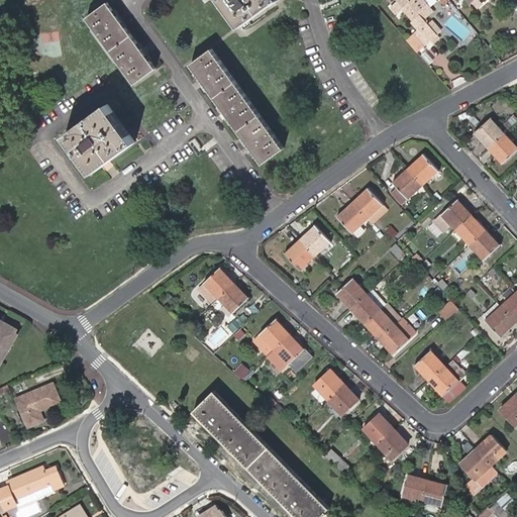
[(221,0),(242,27),(279,0),(221,0)]
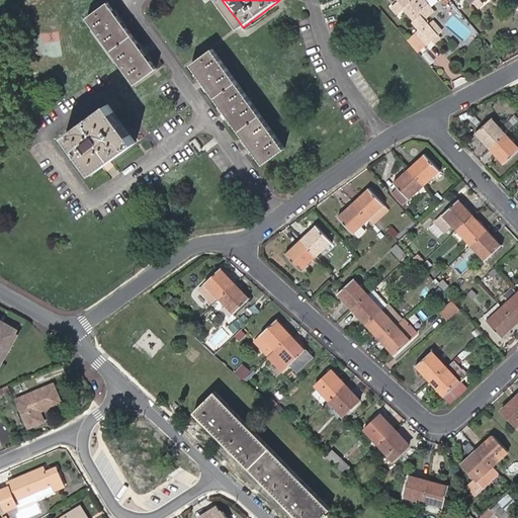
[(411,21),(418,29),(419,28),(428,39),(430,41),(437,36),(434,33),(426,24),(424,22),(420,18),(422,17),(422,16),(427,13),(424,8),(428,5),(423,0),(397,0),(399,1),(391,7),(396,13),(403,8),(413,20),(411,21)]
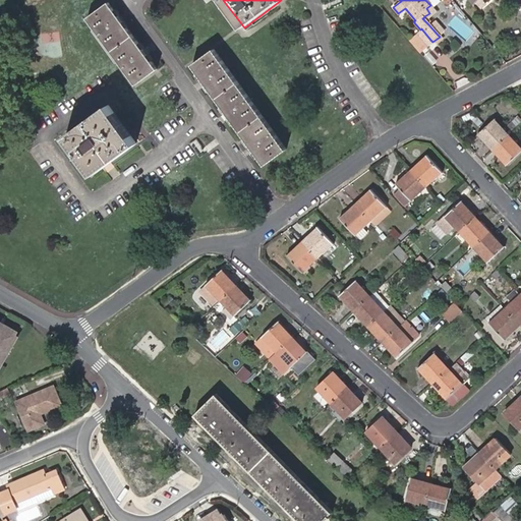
[(136,84),(159,68),(110,3),(89,18),(136,84)]
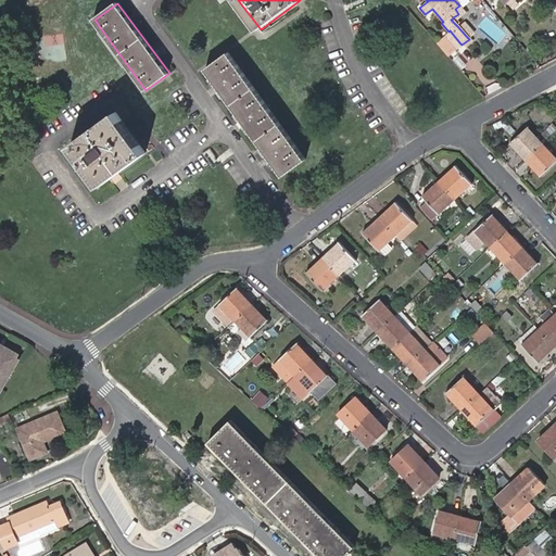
[(457,26),(466,36),(470,32),(462,23),(457,26)]
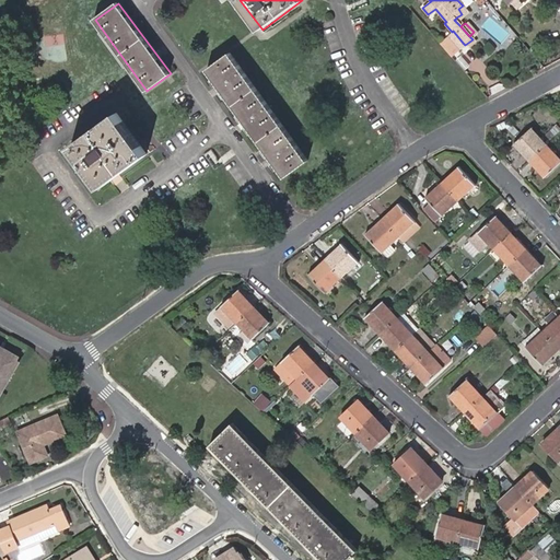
[(441,42),(451,54),(463,43),(453,31),(452,32),(441,42)]
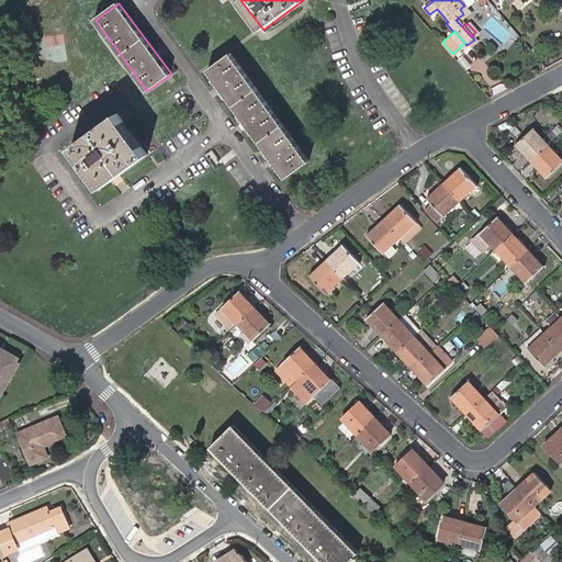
[(439,43),(450,55),(452,54),(442,42),(439,43)]
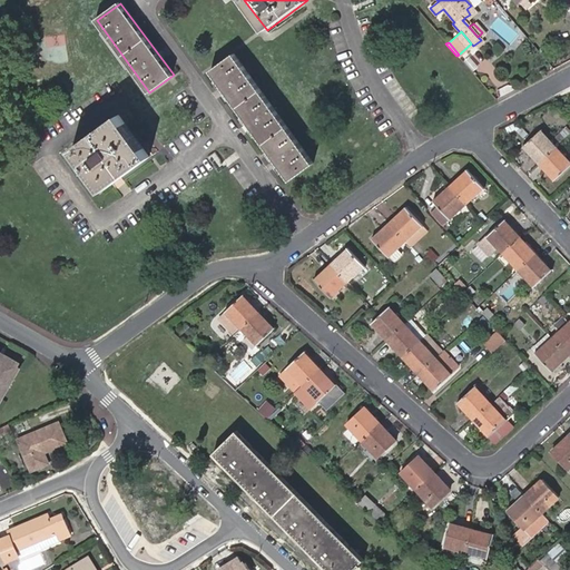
[(212,71),(291,180),(315,163),(235,55),(212,71)]
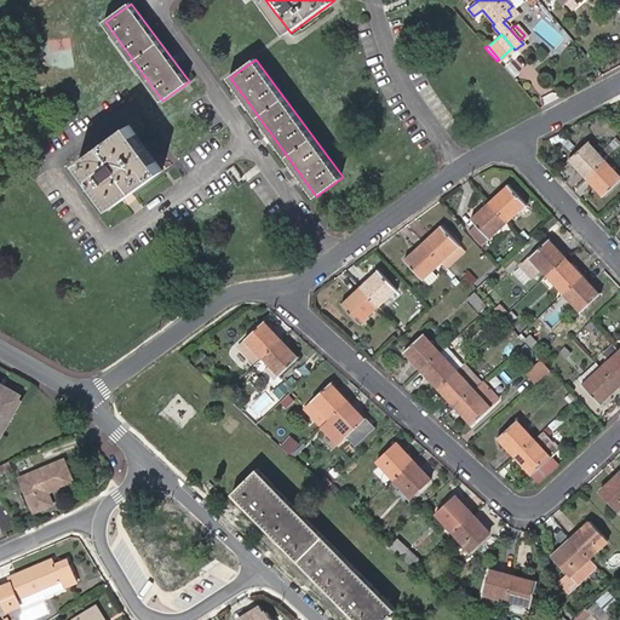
[(75,165),(109,211),(164,171),(130,125),(75,165)]
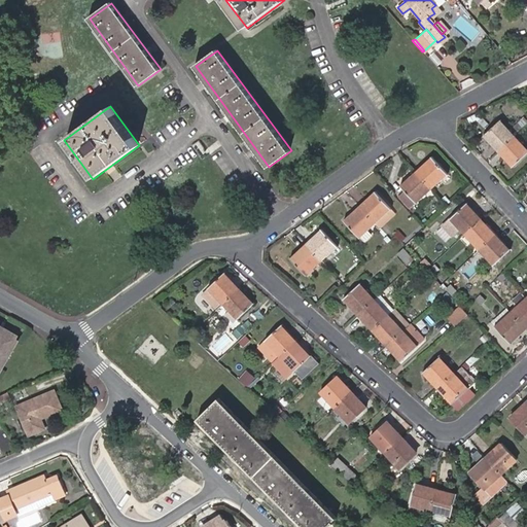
[(484,136),(498,151),(516,135),(501,119),(484,136)]
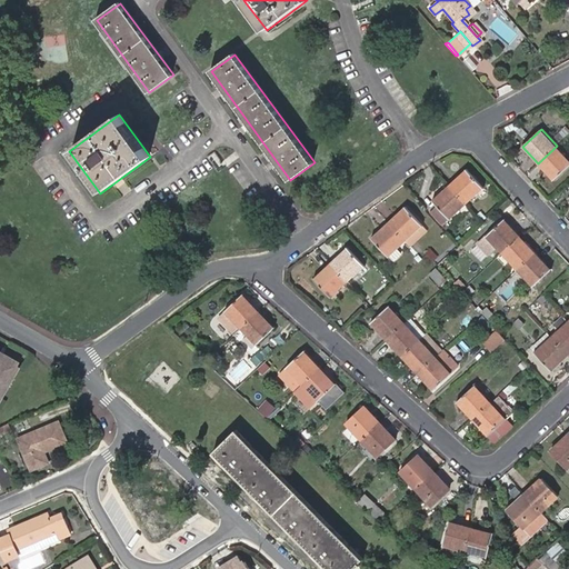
[(568,158),(557,146),(538,163),(555,182),(568,167),(568,158)]
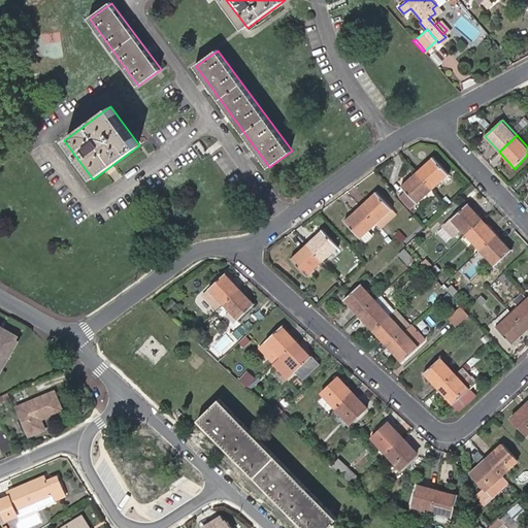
[(432,156),(417,170),(434,188),(449,174),(432,156)]
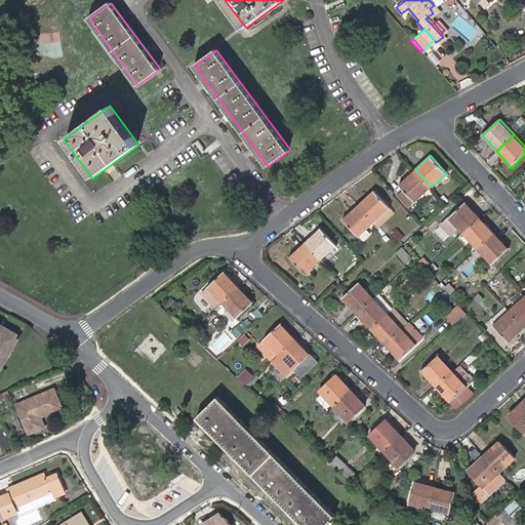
[(432,187),(414,169),(399,185),(404,191),(398,195),(409,207),(432,187)]
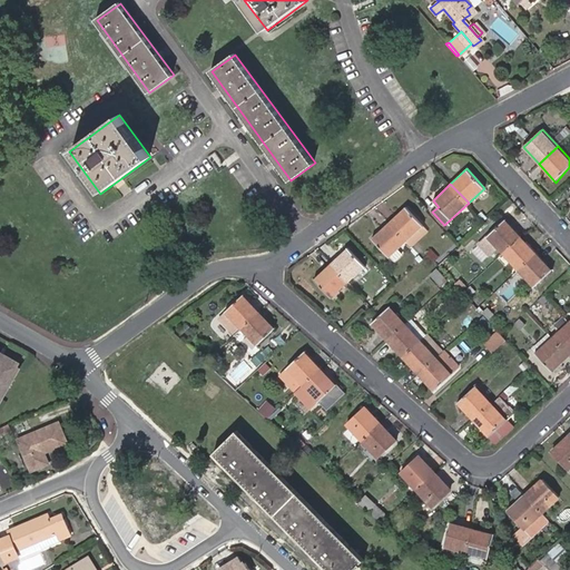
[(405,206),(389,222),(406,241),(423,225),(405,206)]
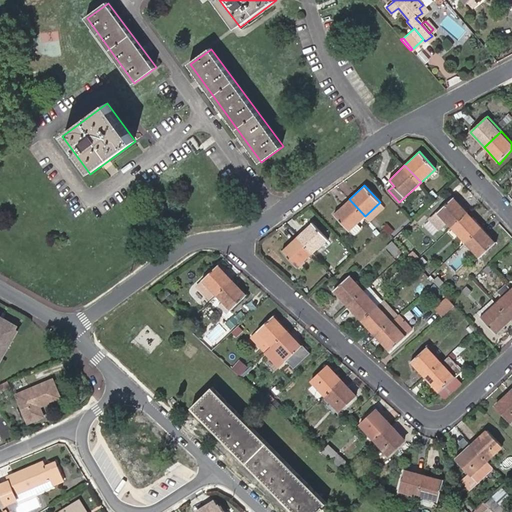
[(451,227),(469,211),(455,196),(437,213),(451,227)]
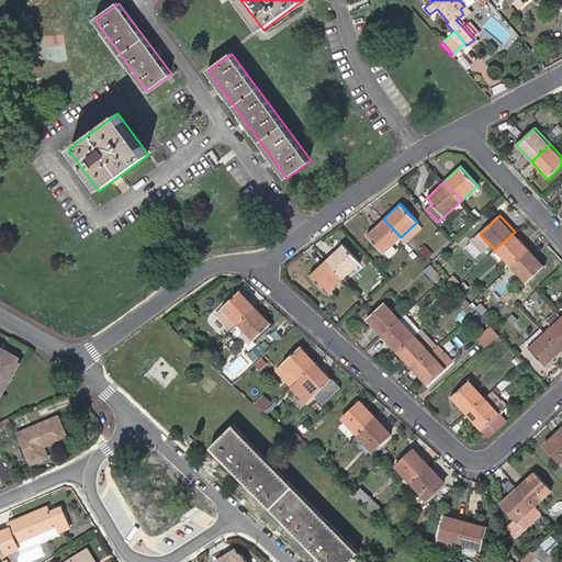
[(401,237),(383,218),(366,235),(383,254),(390,248),(401,237)]
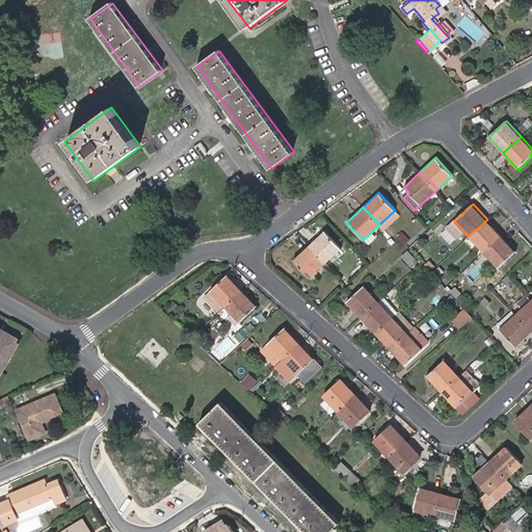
[(379,224),(384,230),(400,216),(395,210),(379,224)]
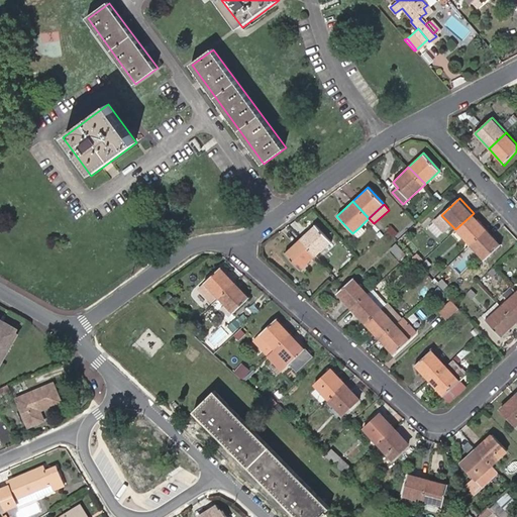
[(488,229),(474,213),(455,229),(471,244),(488,229)]
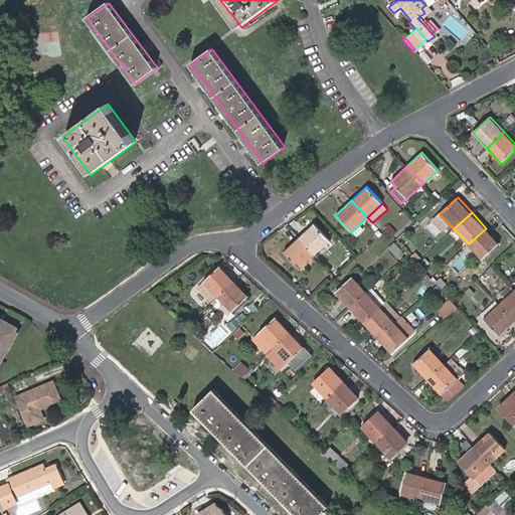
[(299,236),(316,254),(330,241),(313,223),(299,236)]
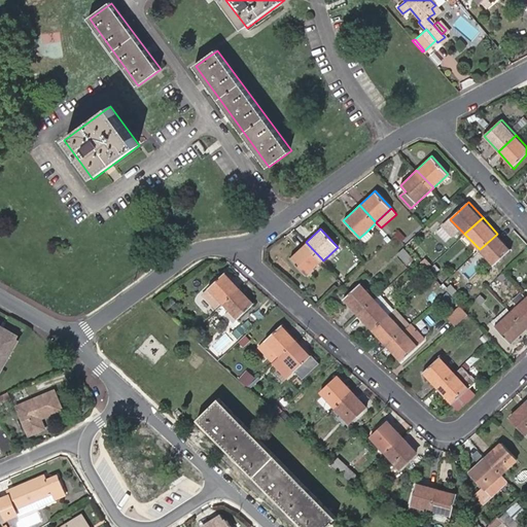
[(365,233),(359,238),(363,243),(370,238),(365,233)]
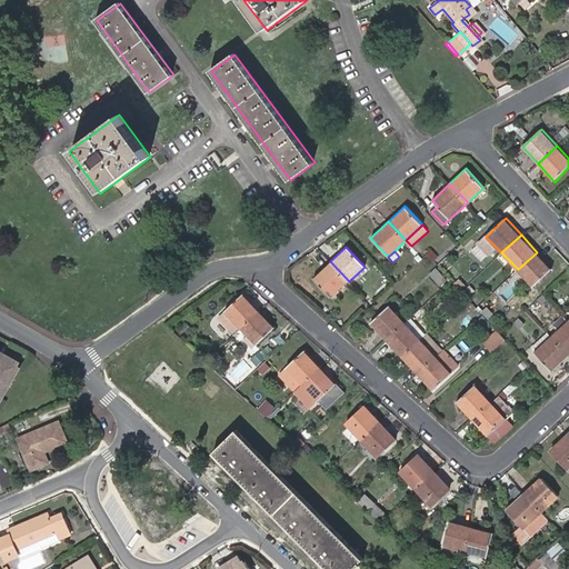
[(552,269),(537,252),(518,269),(533,287),(552,269)]
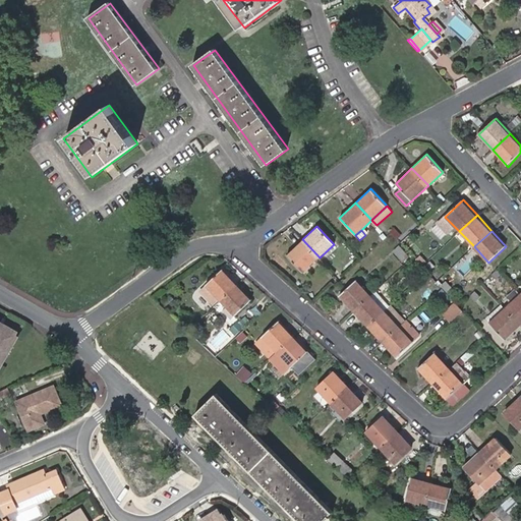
[(304,272),(320,257),(302,239),(287,253),(304,272)]
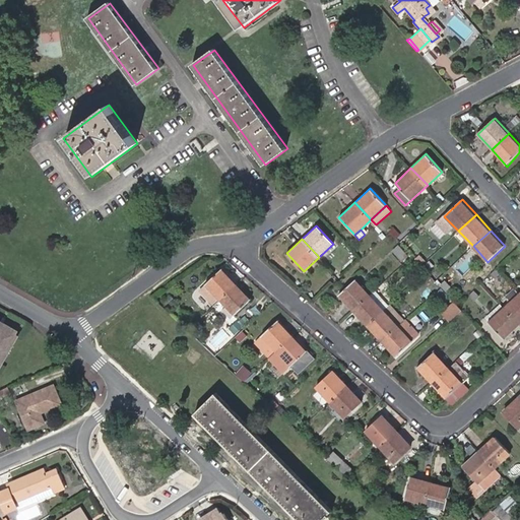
[(199,289),(213,305),(219,299),(237,283),(222,268),(199,289)]
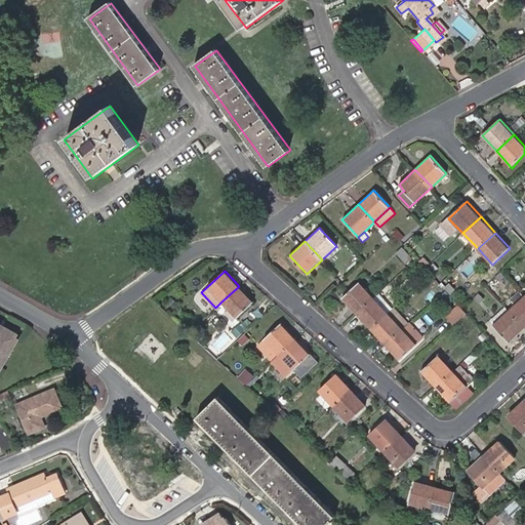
[(341,297),(356,314),(374,296),(359,281),(341,297)]
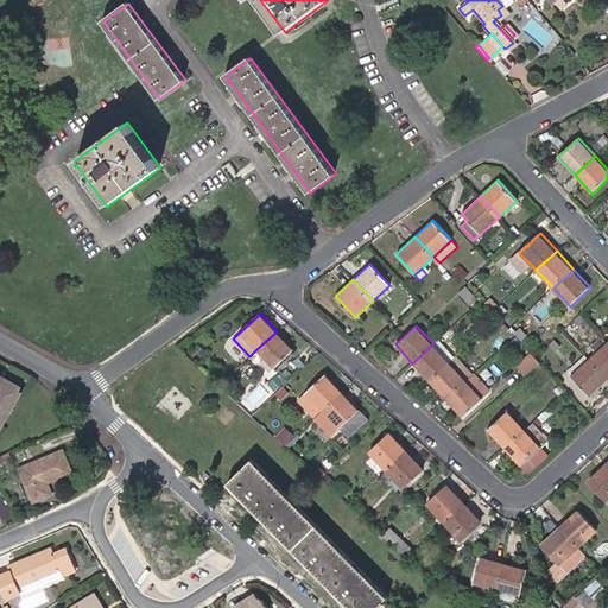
[(515,331),(523,340),(529,334),(521,327),(515,331)]
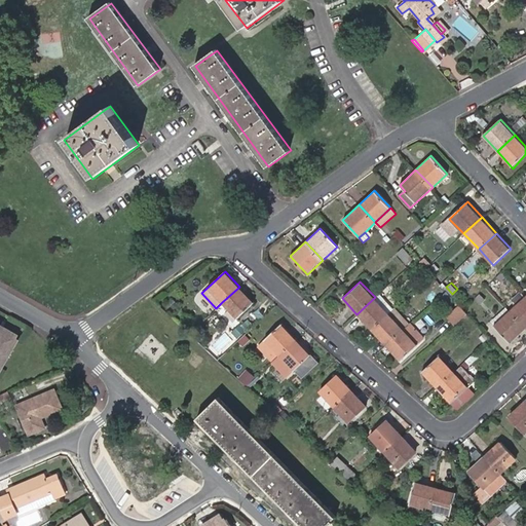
[(255,302),(239,287),(222,302),(237,318),(255,302)]
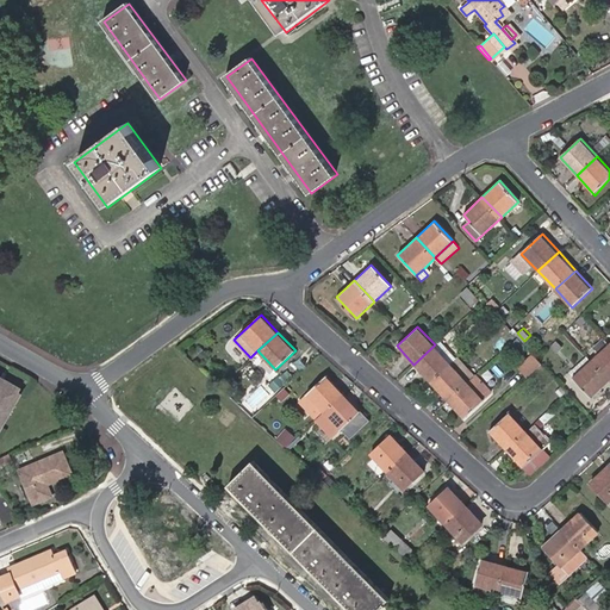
[(609,343),(592,360),(609,380),(609,343)]
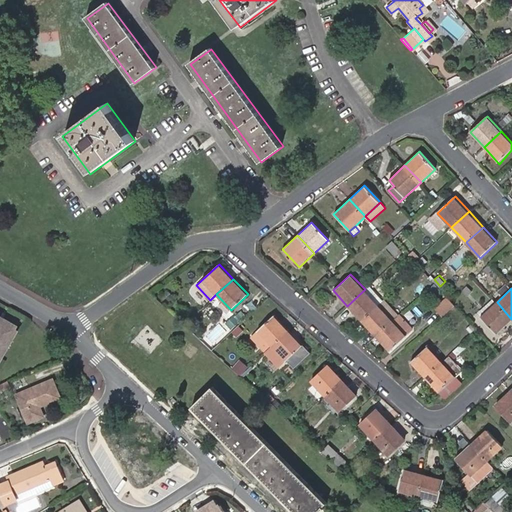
[(365,289),(347,306),(361,320),(378,304),(365,289)]
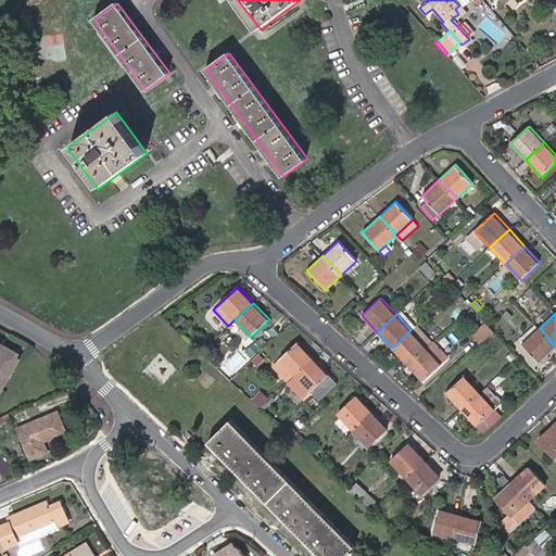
[(490,325),(488,324),(476,336),(482,342),(495,330),(490,325)]
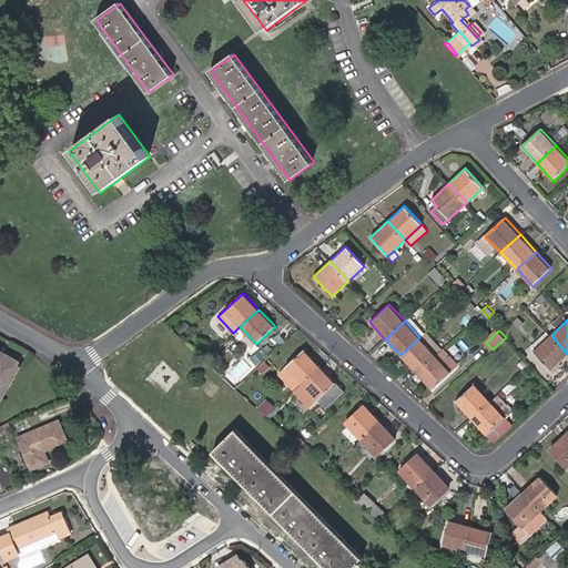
[(442,348),(426,332),(419,337),(436,355),(442,348)]
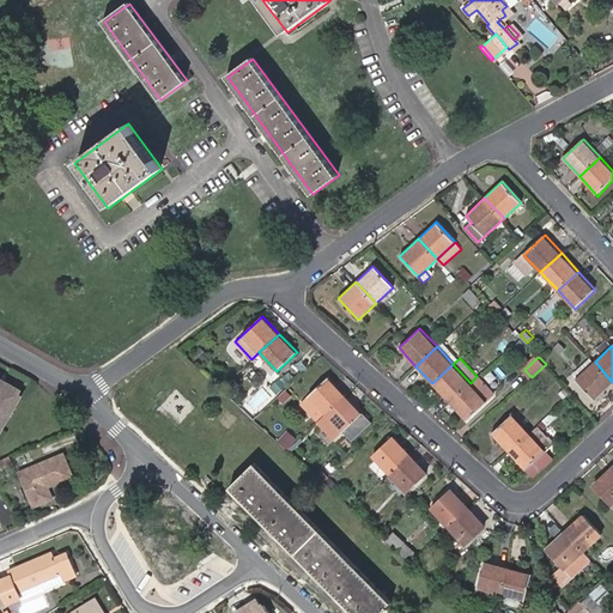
[(612,383),(612,382),(595,362),(576,378),(595,400),(612,383)]
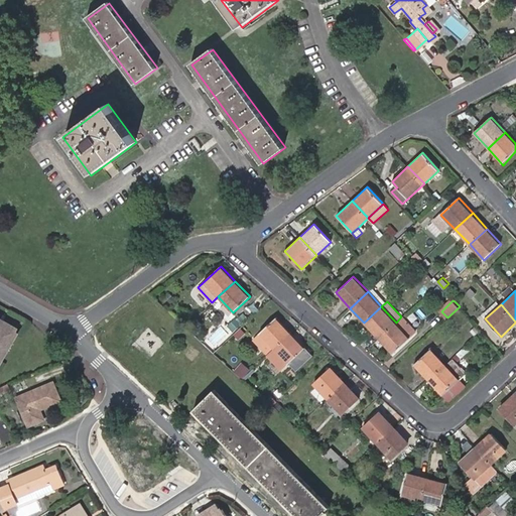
[(381,306),(364,323),(379,339),(396,323),(381,306)]
